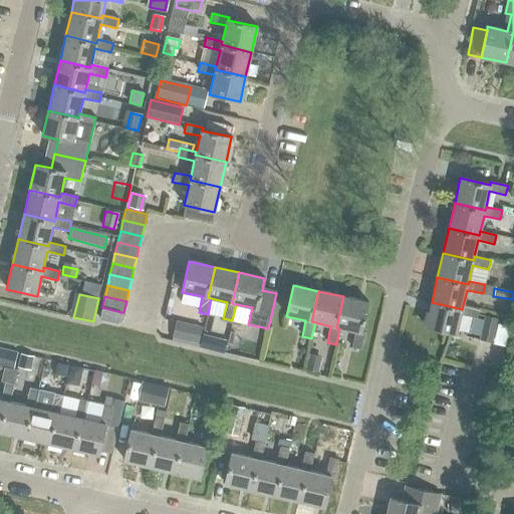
[(336,327),(339,328),(355,331),(351,347),(360,349),(364,332),(361,331),(368,302),(343,296),(336,327)]
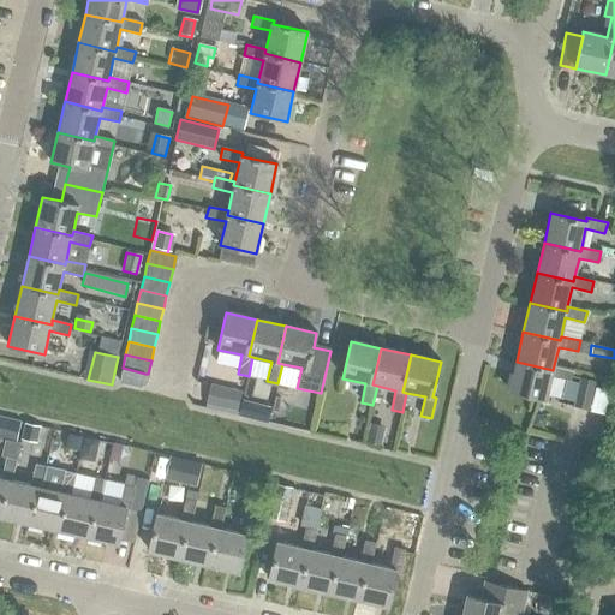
[(553,370),(517,362),(509,392),(542,399),(547,400),(551,376),(571,381),(573,370),(554,365),(553,370)]
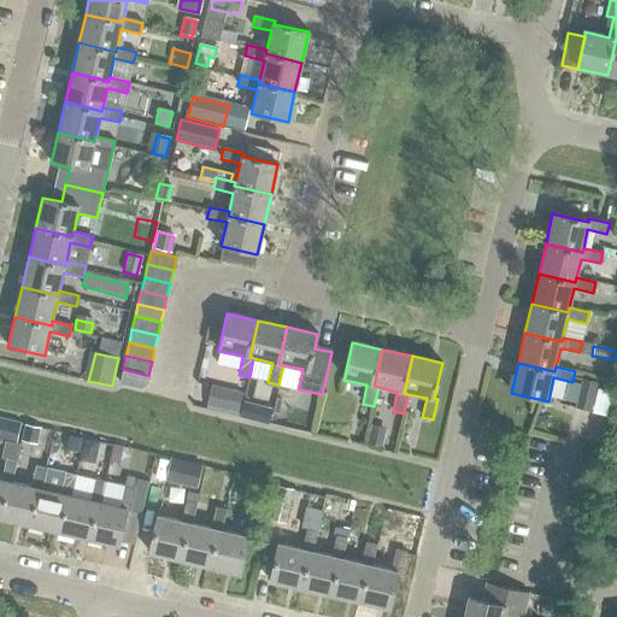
[(123,369),(119,383),(142,388),(146,375),(123,369)]
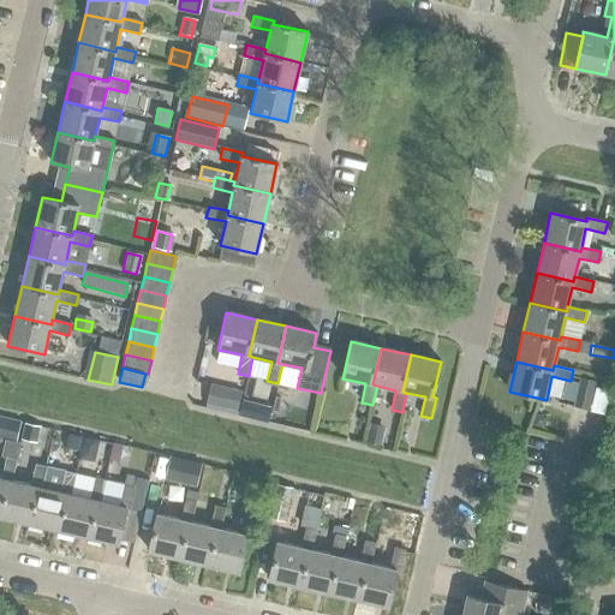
[(573,407),(589,411),(596,382),(580,378),(573,407)]
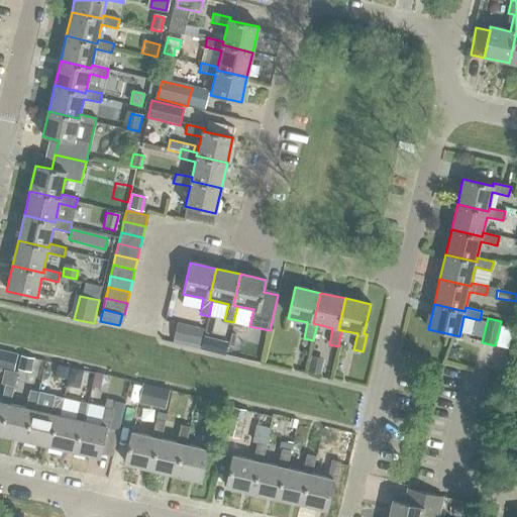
[(177,322),(173,342),(197,348),(202,327),(177,322)]
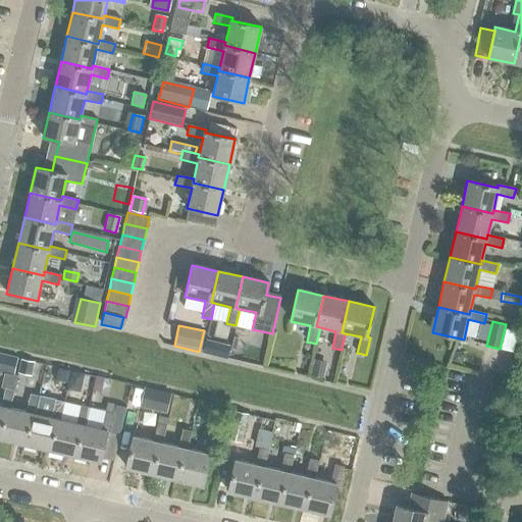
[(203,354),(226,359),(229,346),(206,341),(203,354)]
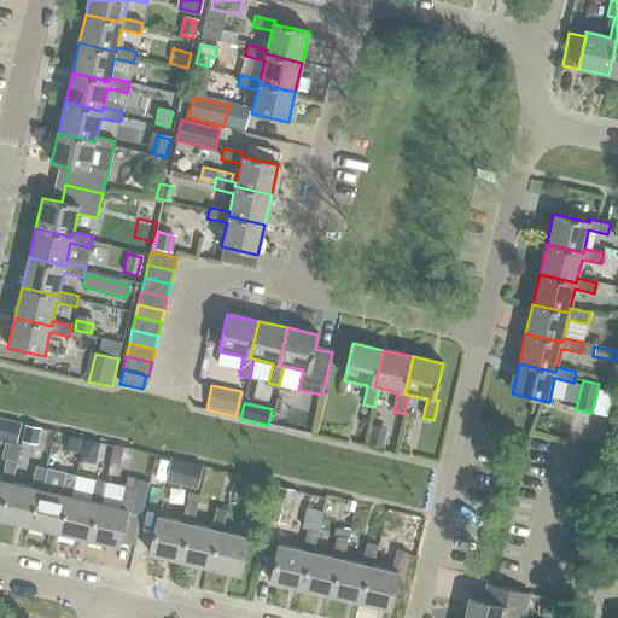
[(0,419),(0,439),(15,443),(21,424),(0,419)]
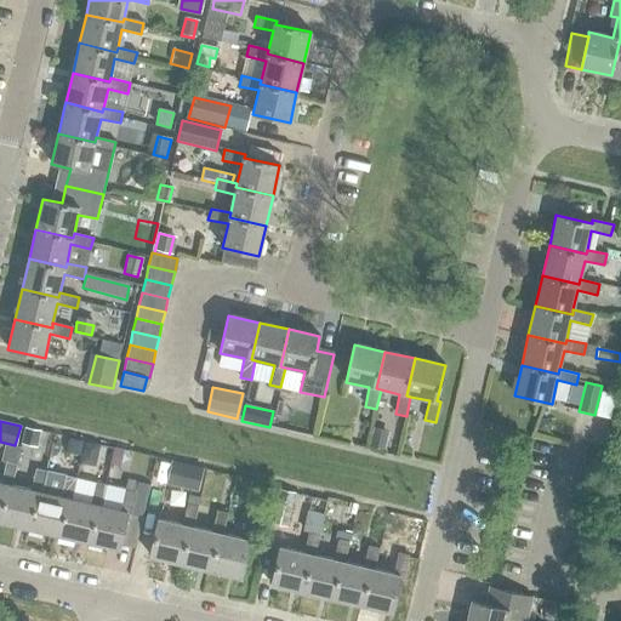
[(26,427),(22,443),(36,446),(40,431),(26,427)]
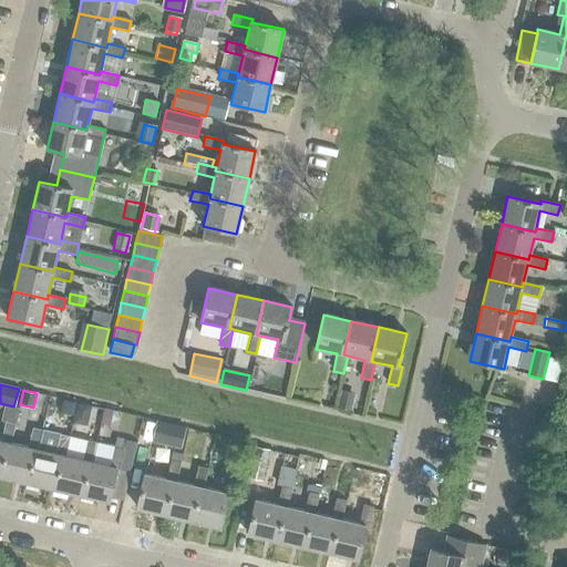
[(354,397),(341,394),(338,409),(351,411),(354,397)]
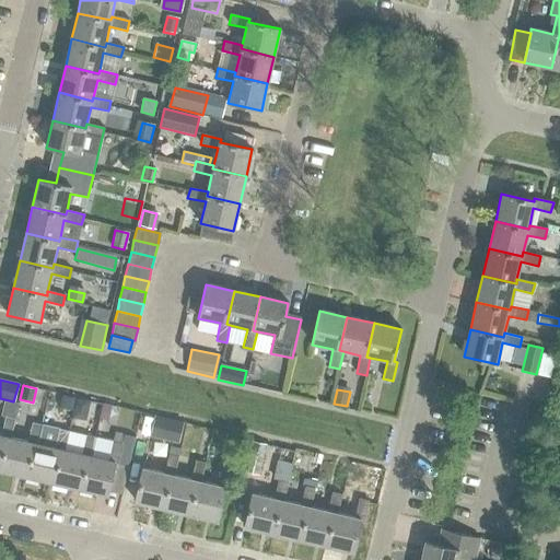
[(63,394),(60,408),(74,410),(78,399),(78,397),(63,394)]
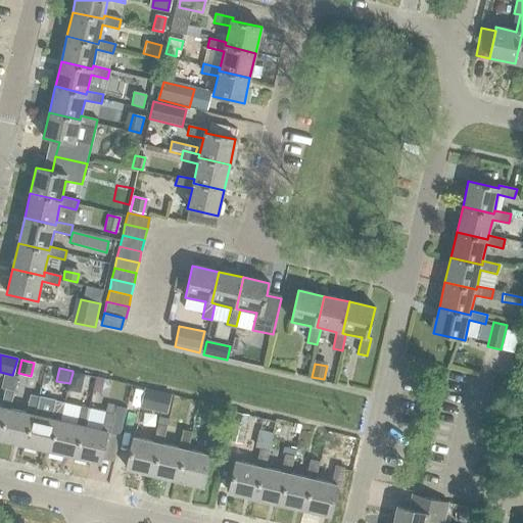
[(69,383),(68,390),(80,393),(84,376),(73,373),(69,383)]
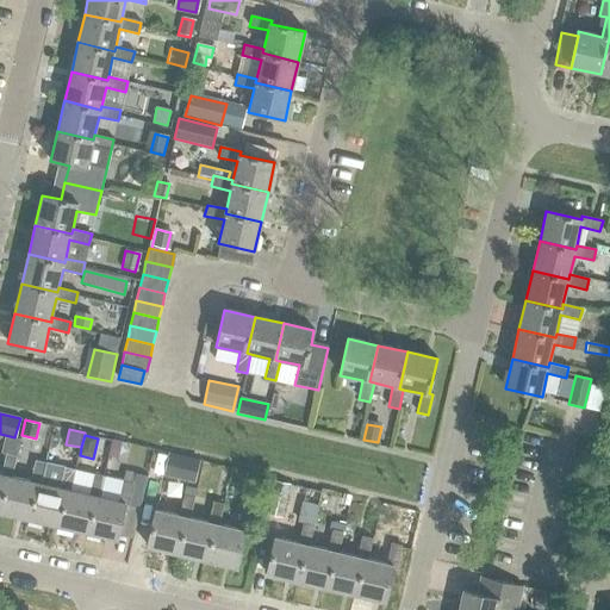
[(168,453),(162,475),(191,483),(197,459),(168,453)]
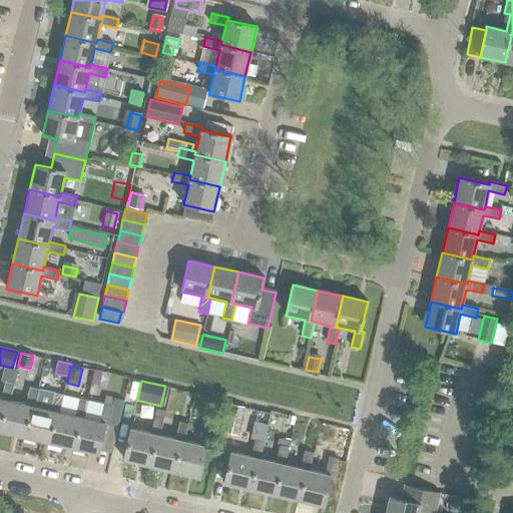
[(0,426),(6,401),(10,402),(14,384),(5,382),(1,400),(0,399),(0,426)]
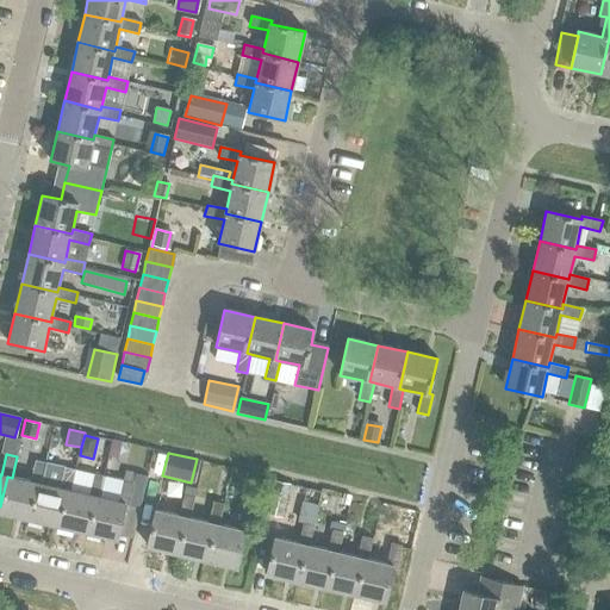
[(0,506),(0,512),(29,520),(37,484),(41,484),(45,464),(35,461),(30,481),(12,478),(7,477),(0,506)]
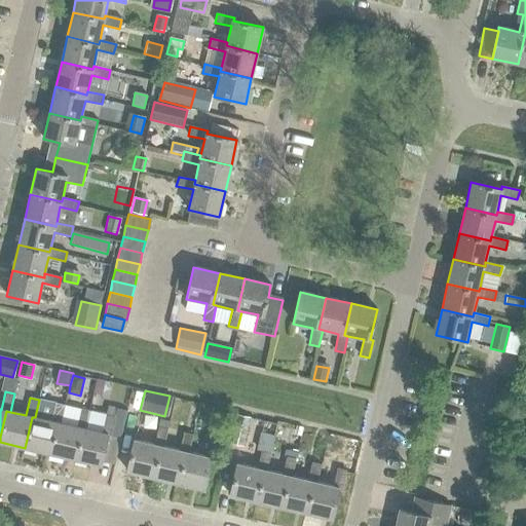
[(25,448),(49,453),(57,422),(61,423),(65,406),(39,400),(35,417),(32,417),(25,448)]
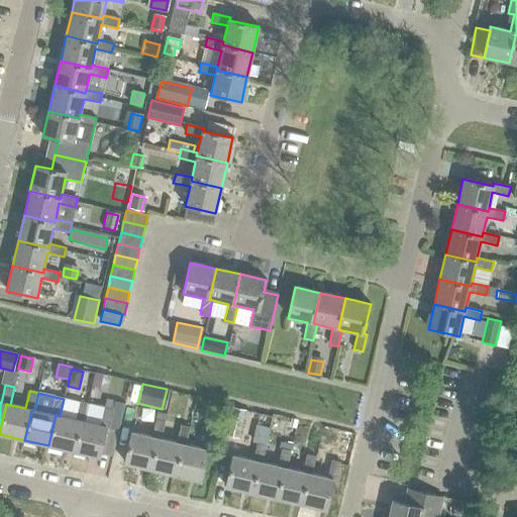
[(113,410),(115,401),(106,399),(104,408),(113,410)]
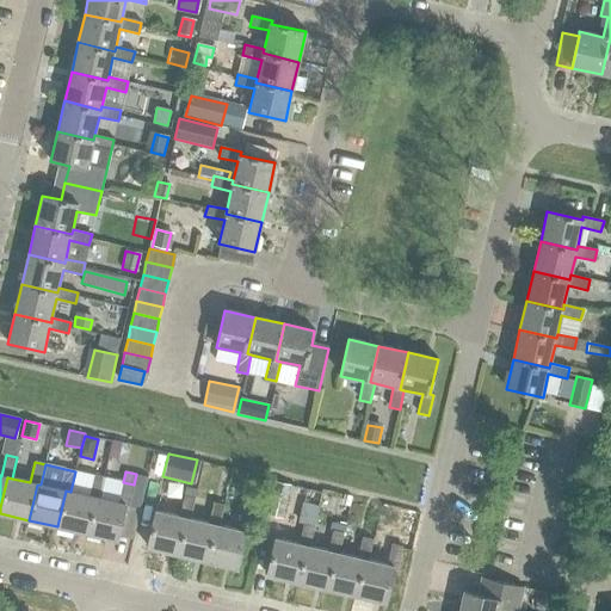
[(57,526),(87,534),(96,498),(99,499),(104,477),(93,475),(88,497),(71,492),(66,491),(57,526)]
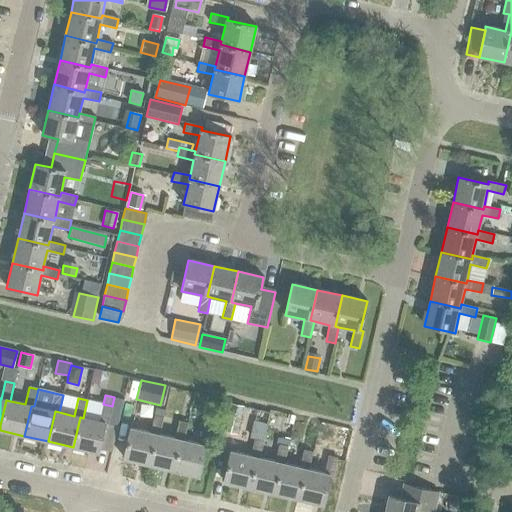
[(99,421),(83,418),(80,417),(73,447),(98,453),(100,446),(112,449),(117,426),(108,424),(112,406),(103,404),(99,421)]
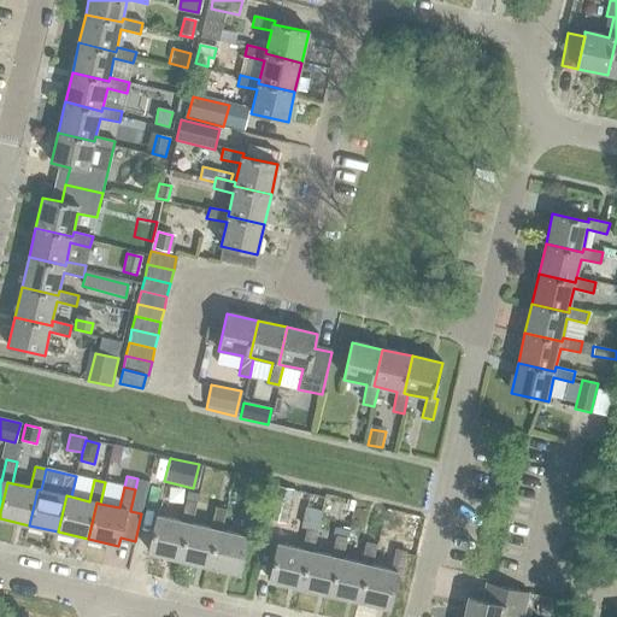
[(318,526),(327,495),(315,492),(306,522),(318,526)]
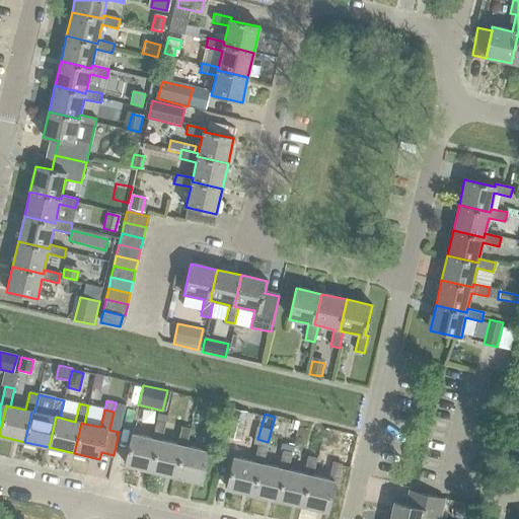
[(239,441),(245,421),(232,417),(226,437),(239,441)]
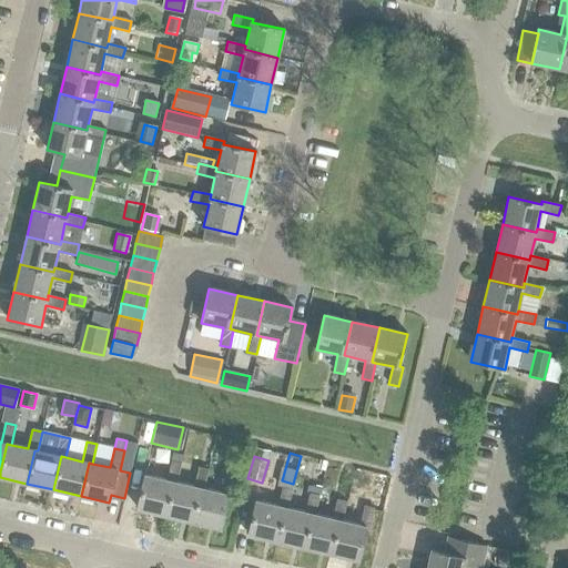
[(137,509),(165,516),(173,482),(176,483),(181,464),(171,462),(166,480),(144,476),(137,509)]
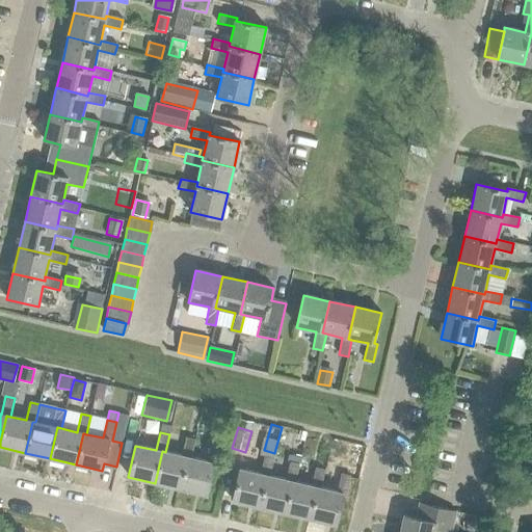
[(155,483),(158,483),(180,488),(187,457),(190,458),(195,440),(186,437),(181,456),(165,452),(162,451),(155,483)]
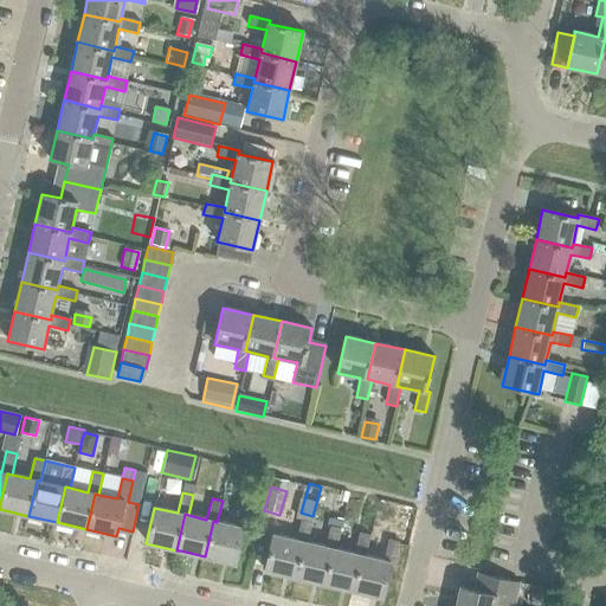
[(236,526),(217,522),(213,521),(205,556),(234,563),(243,529),(246,530),(251,508),(240,505),(236,526)]
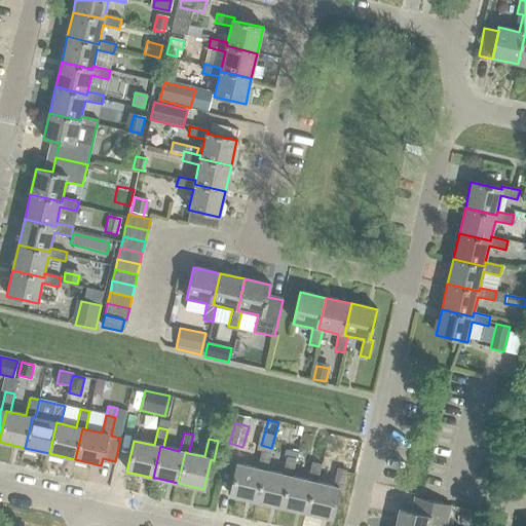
[(229,495),(256,501),(263,471),(266,471),(270,453),(261,451),(257,468),(236,464),(229,495)]
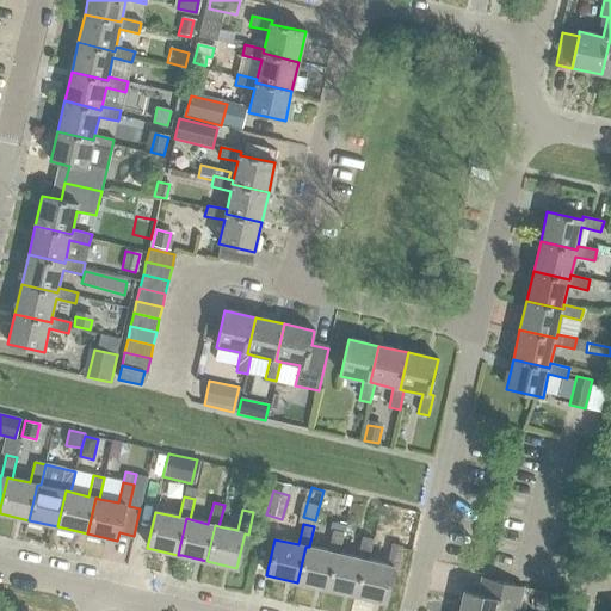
[(297,582),(301,584),(327,590),(335,553),(339,554),(344,534),(333,531),(328,551),(309,547),(306,547),(297,582)]
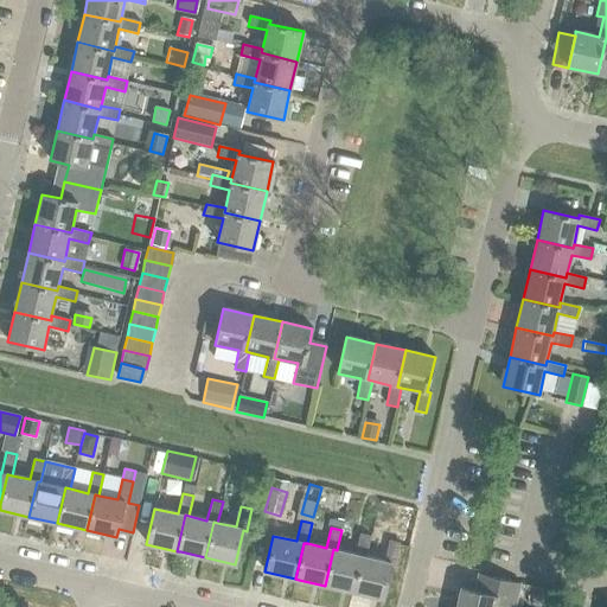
[(355,555),(337,550),(333,549),(325,586),(353,592),(362,556),(365,557),(370,536),(359,534),(355,555)]
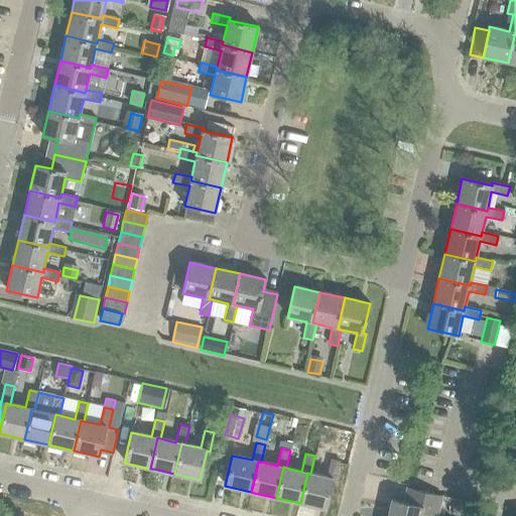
[(327,477),(310,474),(307,473),(300,503),(326,509),(333,480),(336,480),(340,462),(331,460),(327,477)]
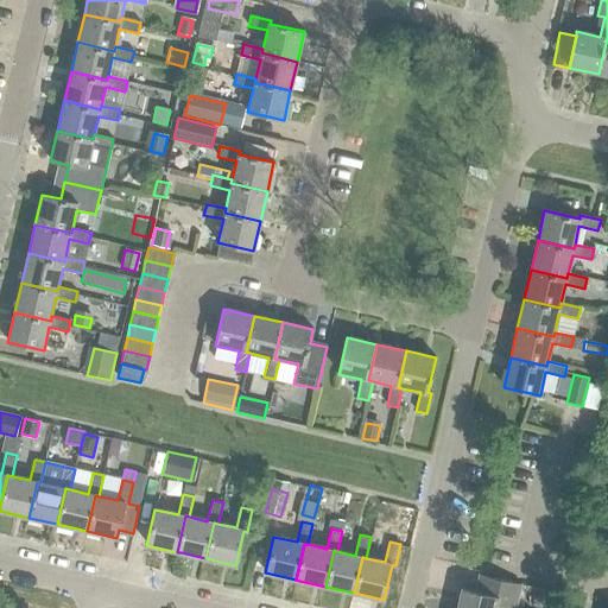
[(462,588),(456,607),(494,607),(496,603),(515,607),(520,584),(479,575),(475,591),(462,588)]
